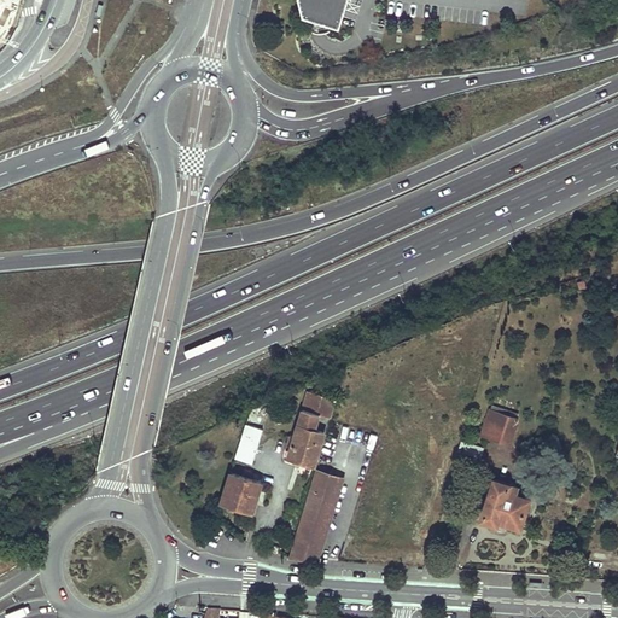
[(305,0),(308,9),(344,19),(349,0),(305,0)]
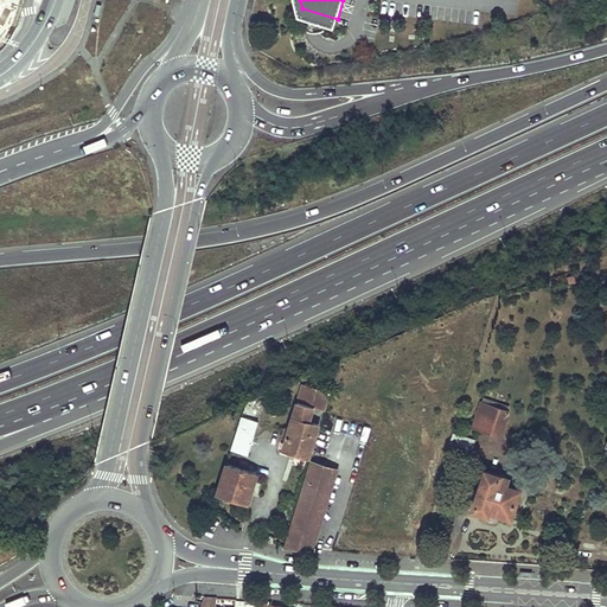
[(286,438),(283,448),(308,457),(318,425),(308,422),(313,407),(325,410),(331,391),(302,383),(289,428),(286,438)]
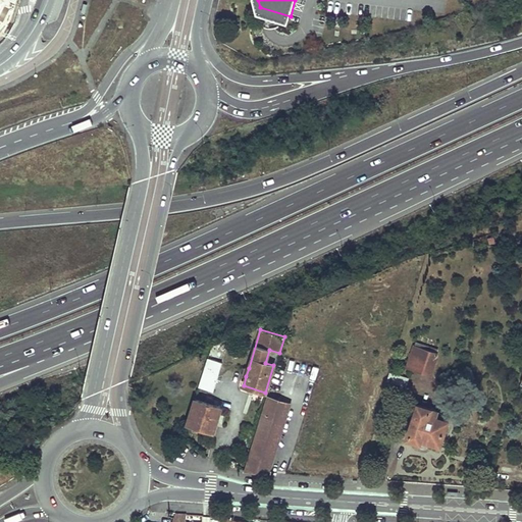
[(414,346),(407,366),(431,374),(437,354),(414,346)]
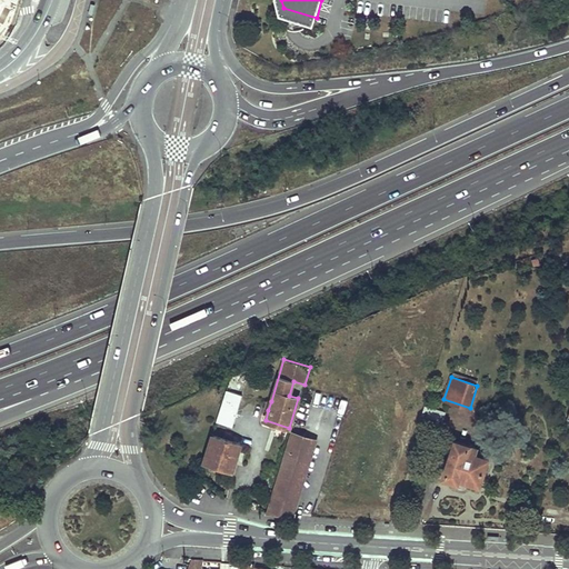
[(227,390),(216,421),(232,427),(242,395),(227,390)]
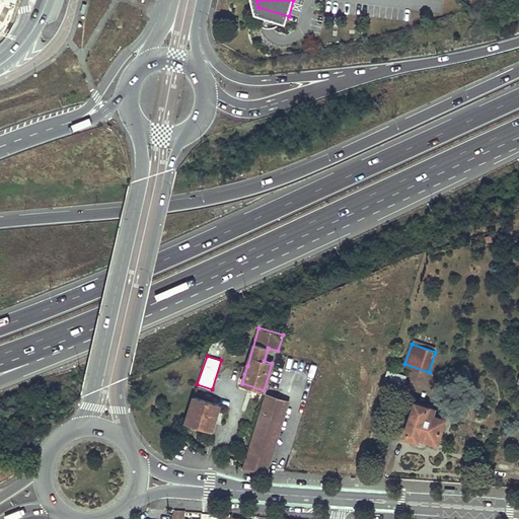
[(388,370),(385,378),(399,382),(401,375),(388,370)]
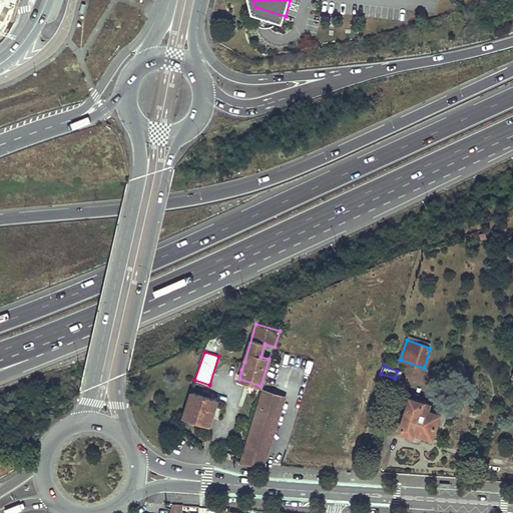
[(263,390),(240,463),(264,464),(285,397),(263,390)]
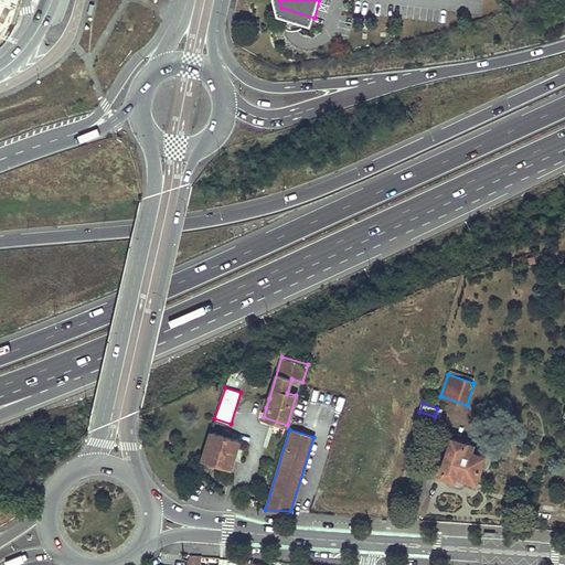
[(211,432),(202,458),(231,467),(238,440),(211,432)]
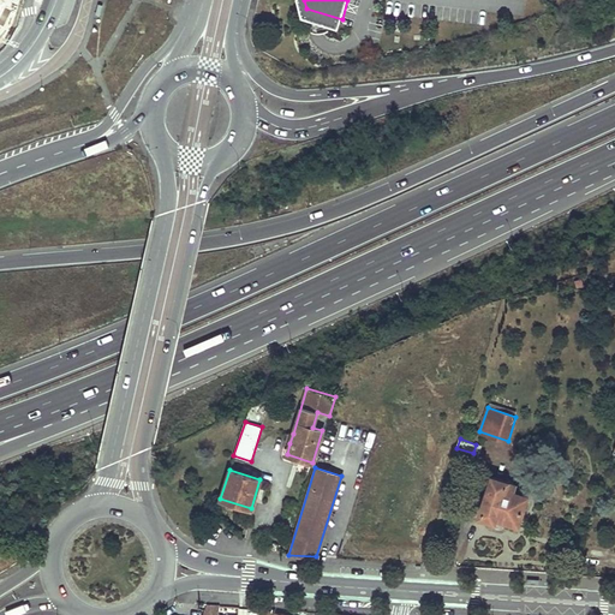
[(483,505),(479,515),(494,520),(495,517),(517,524),(523,508),(524,509),(526,508),(529,502),(526,500),(525,499),(526,496),(512,491),(514,484),(493,477),(485,496),(483,505)]
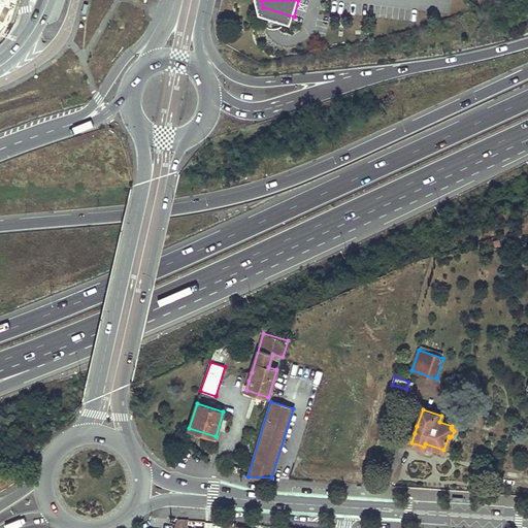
[(384,427),(382,433),(390,435),(392,430),(384,427)]
